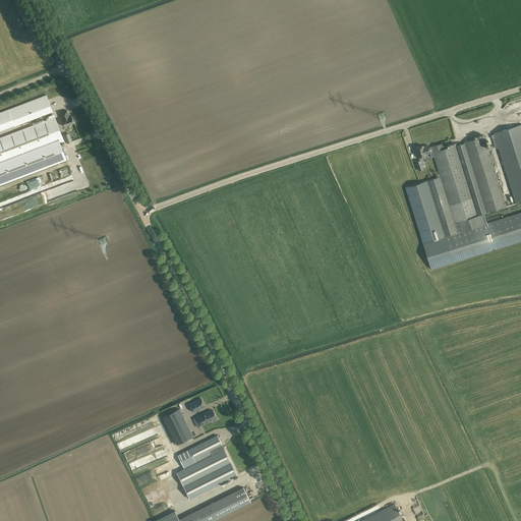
[(20,105),(26,121),(53,111),(47,95),(20,105)]
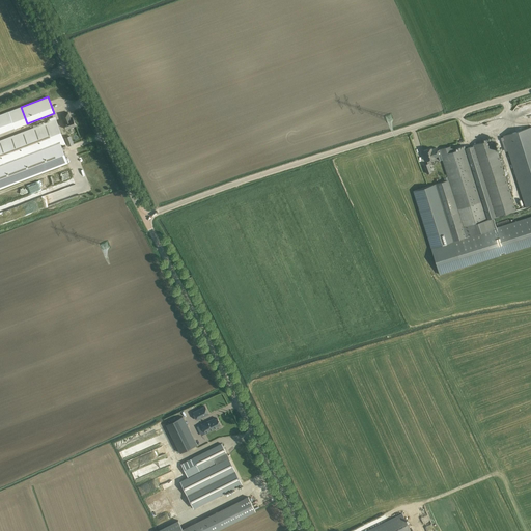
[(0,114),(0,133),(15,128),(8,112),(0,114)]
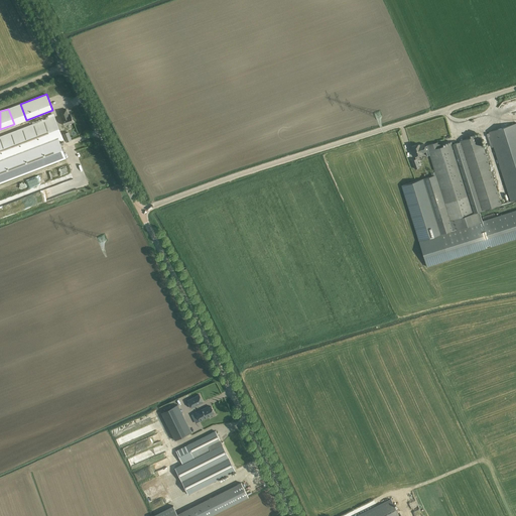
[(60,112),(62,118),(61,118),(65,125),(74,122),(71,115),(69,116),(67,109),(60,112)]
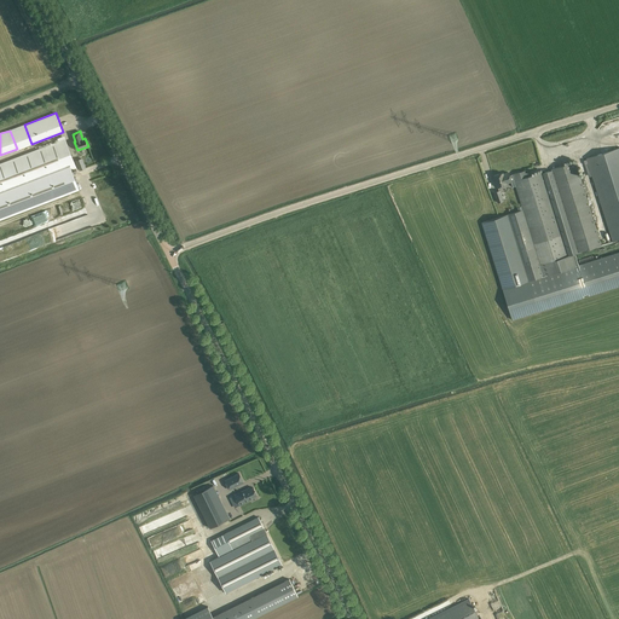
[(76,167),(65,139),(0,163),(0,218),(79,189),(71,169),(76,167)]
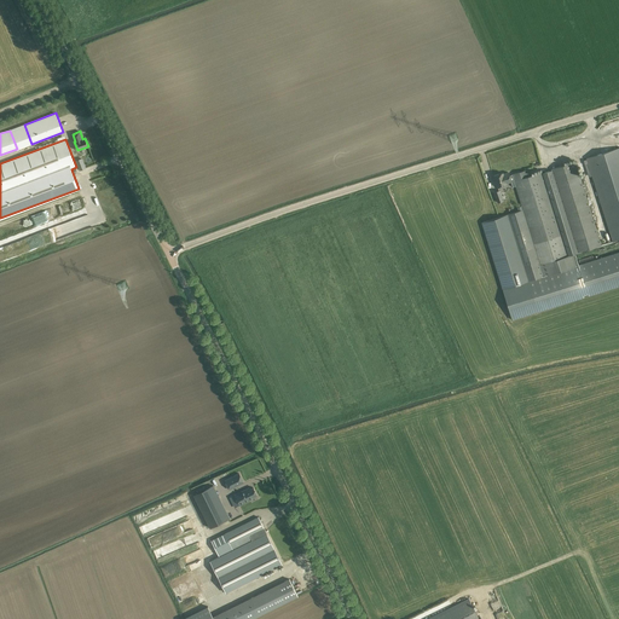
[(586,160),(584,161),(585,165),(588,163),(590,169),(591,175),(613,242),(618,239),(618,148),(586,158),(586,160)]
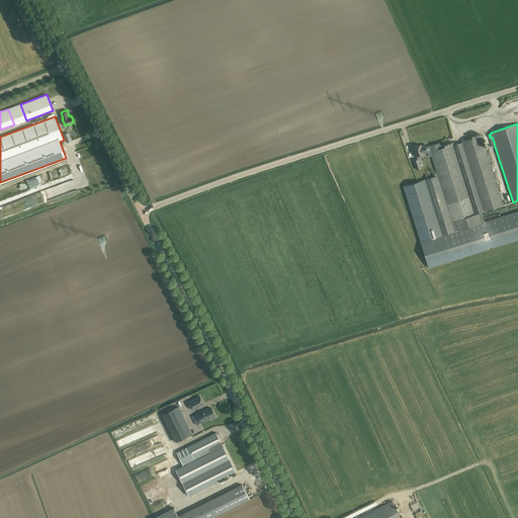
[(73,141),(69,133),(64,135),(68,143),(73,141)]
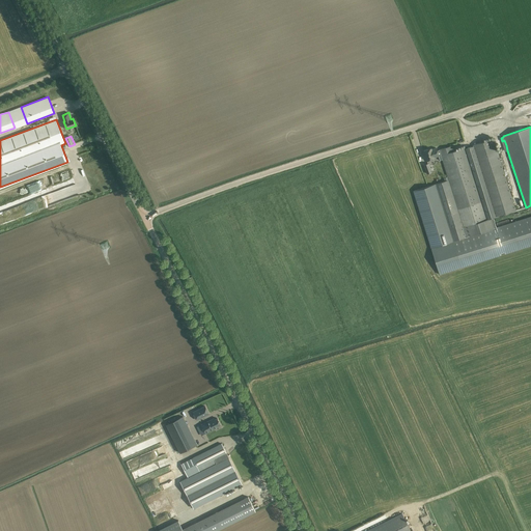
[(473,145),(473,146),(466,148),(465,147),(454,151),(452,146),(446,148),(446,147),(439,149),(439,150),(437,150),(439,156),(440,161),(442,160),(447,177),(444,178),(445,182),(413,191),(439,274),(460,268),(449,231),(493,218),(515,211),(493,139),(473,145)]
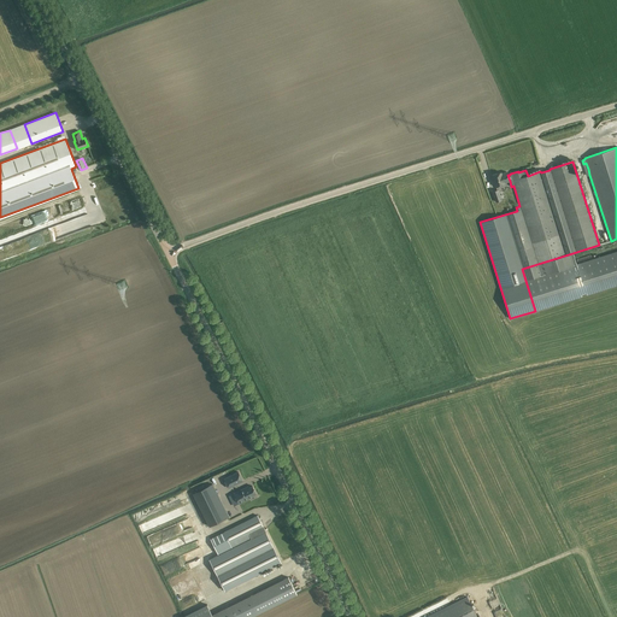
[(507,172),(501,174),(501,172),(492,175),(495,187),(505,183),(505,182),(510,181),(507,175),(507,172)]
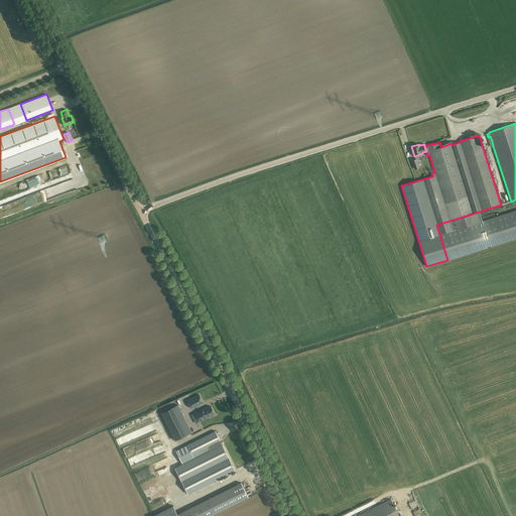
[(416,158),(411,160),(414,169),(419,167),(416,158)]
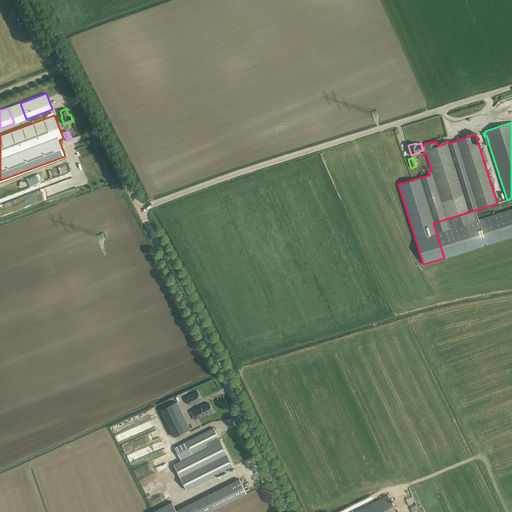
[(45,173),(49,184),(64,179),(68,191),(73,189),(69,177),(70,177),(66,166),(45,173)]
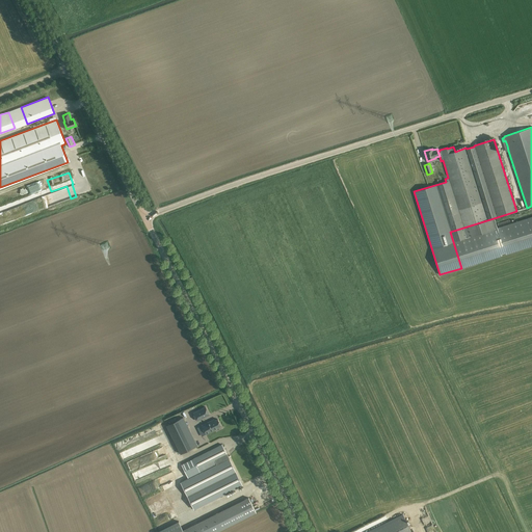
[(494,218),(450,232),(461,268),(502,256),(501,254),(505,253),(506,255),(531,245),(531,216),(498,228),(497,228),(495,219),(494,218)]
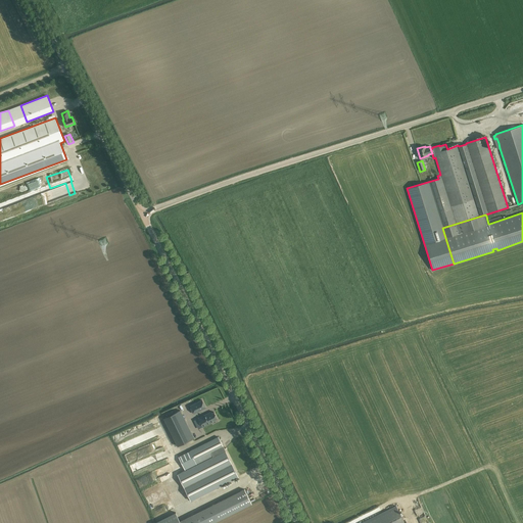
[(202,400),(190,407),(194,413),(205,408),(202,400)]
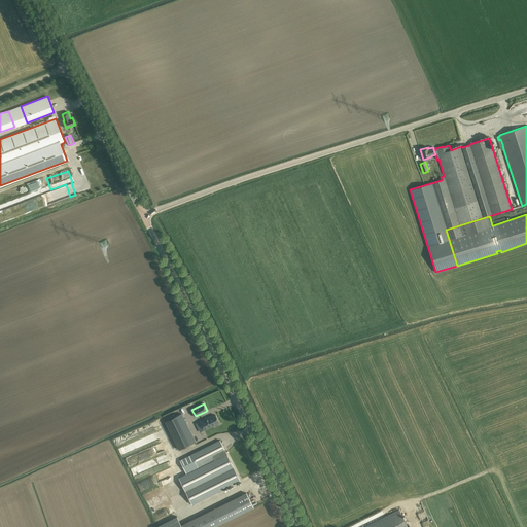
[(181,414),(165,422),(178,449),(195,441),(192,435),(186,438),(178,422),(184,419),(181,414)]
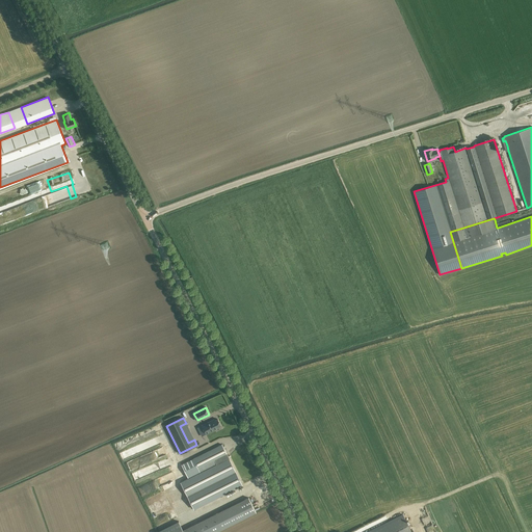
[(214,429),(220,425),(217,419),(211,422),(210,421),(202,425),(206,434),(215,430),(214,429)]
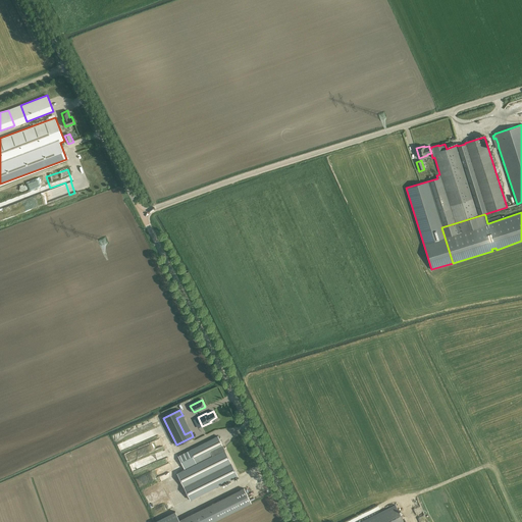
[(114,435),(115,439),(132,432),(131,428),(114,435)]
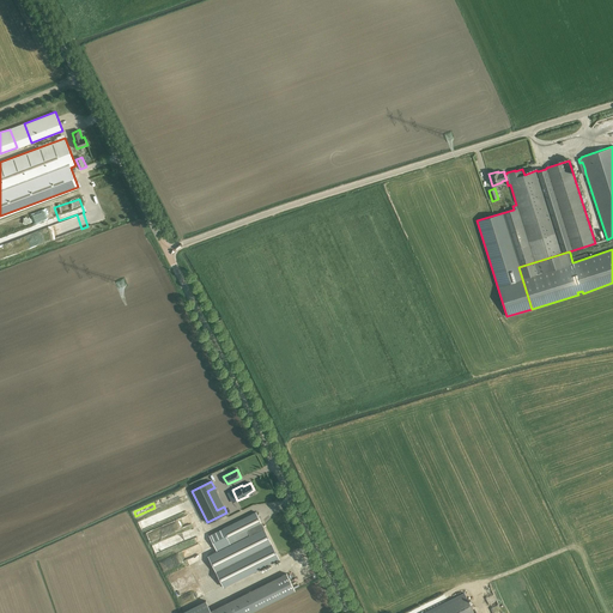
[(261,523),(256,513),(223,529),(210,535),(217,552),(249,535),(247,530),(261,523)]
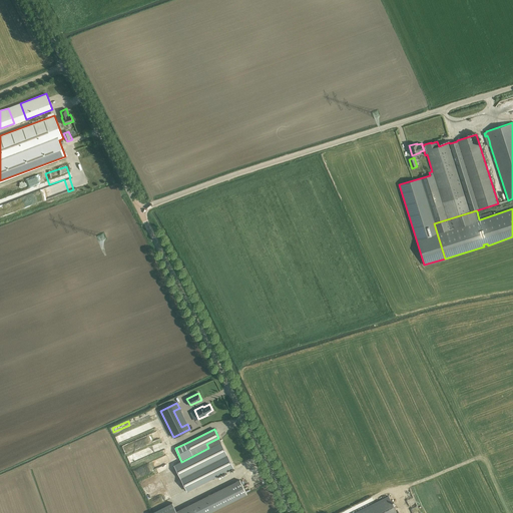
[(123,440),(133,436),(131,431),(121,435),(123,440)]
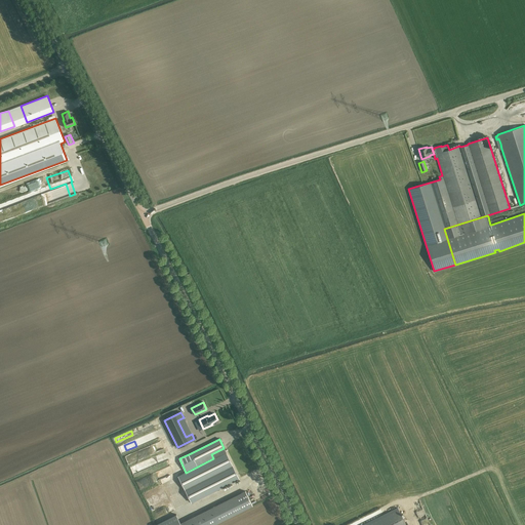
[(213,458),(186,473),(178,477),(185,489),(233,466),(224,448),(211,454),(213,458)]
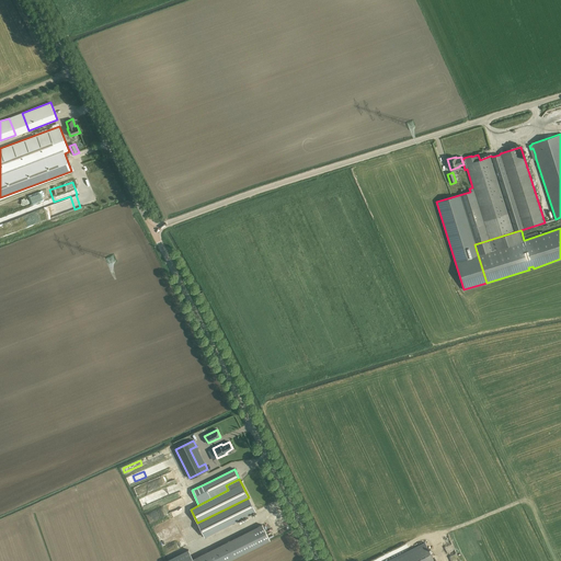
[(255,512),(249,497),(197,523),(205,537),(255,512)]
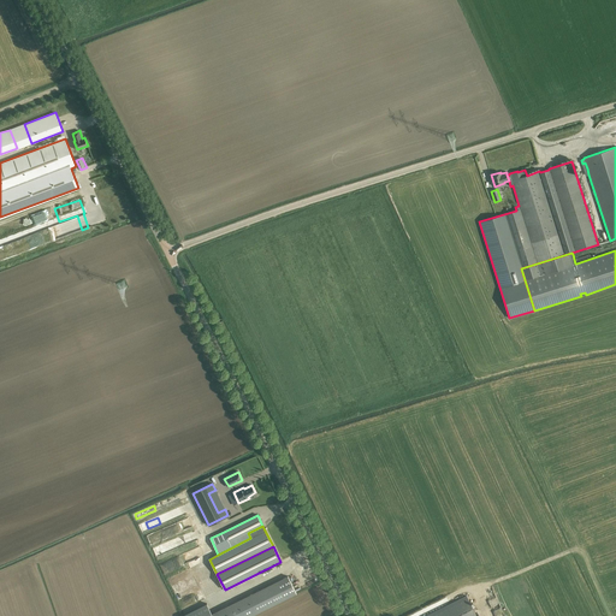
[(285,599),(297,593),(289,578),(278,582),(285,599)]
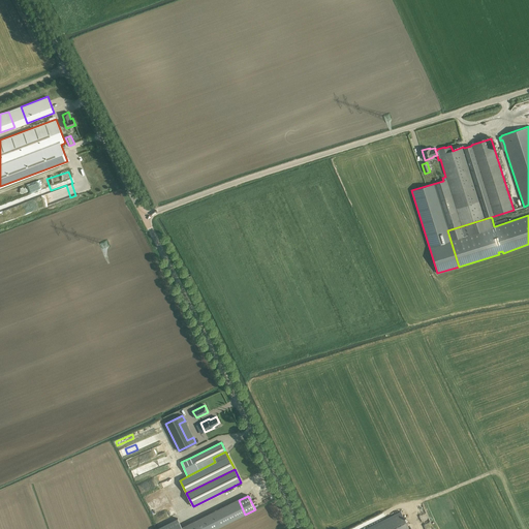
[(409,528),(401,511),(365,528),(409,528)]
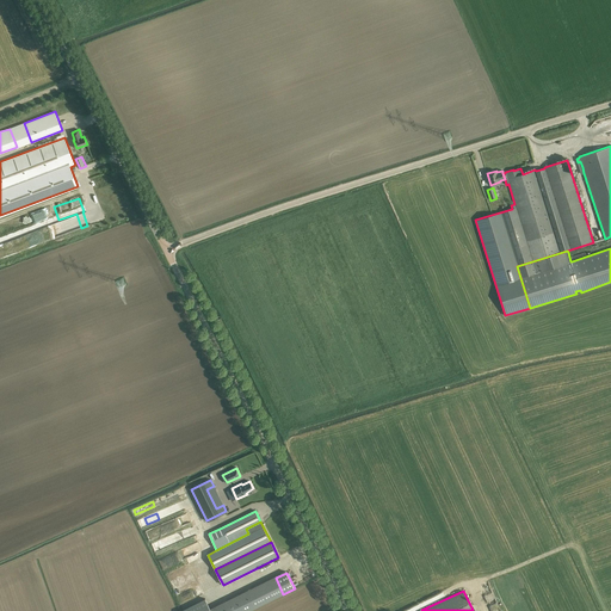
[(248,592),(211,610),(250,610),(257,609),(248,592)]
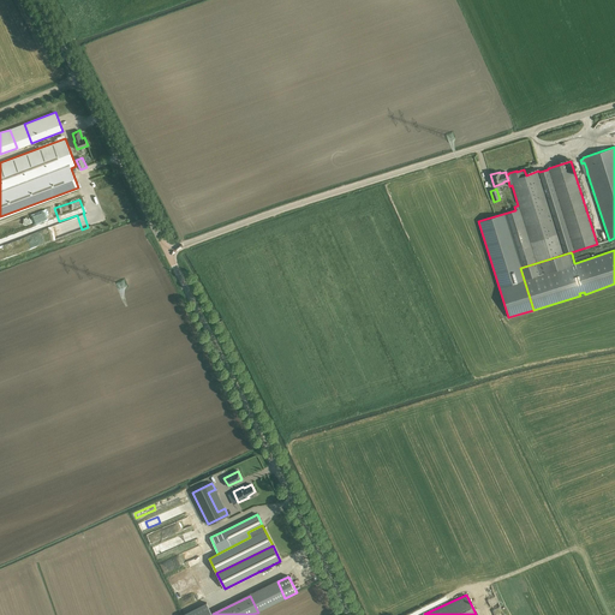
[(213,614),(207,604),(184,614),(213,614)]
